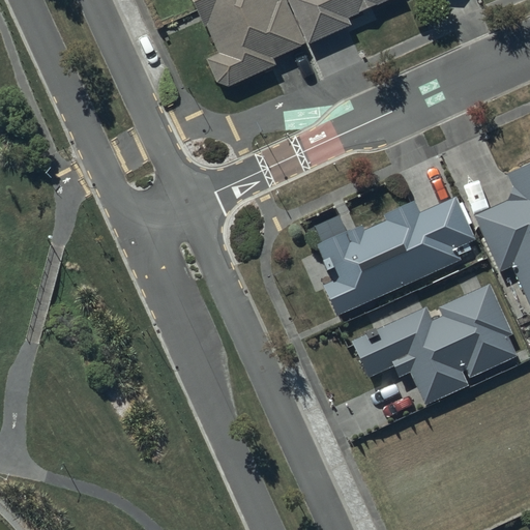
[(307,43),(287,0),(285,0),(278,6),(275,0),(187,0),(202,31),(204,30),(213,52),(202,57),(214,86),(268,63),(266,57),(307,43)]
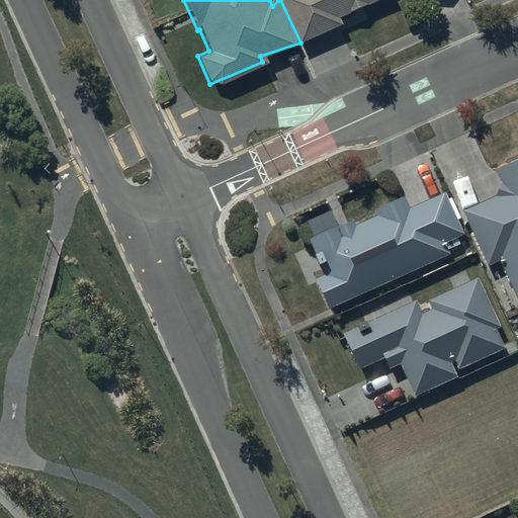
[(280,0),(300,42),(341,23),(339,18),(379,0),(280,0)]
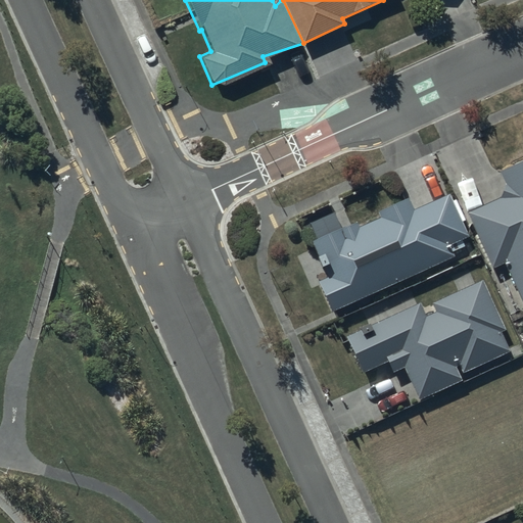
[(502,197),(470,211),(494,267),(509,259),(522,292),(522,162),(502,172),(507,184),(502,197)]
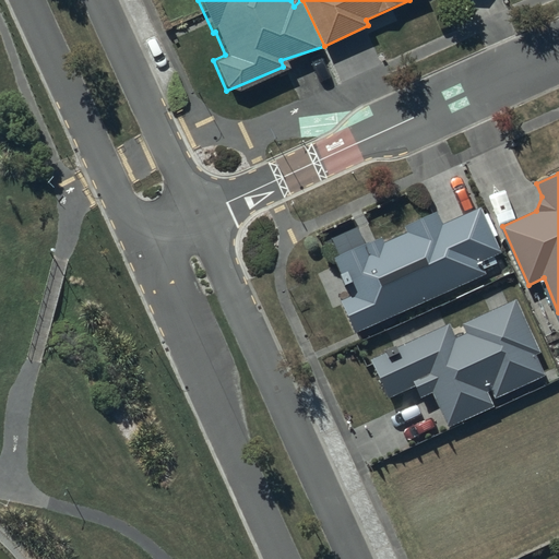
[(352,296),(342,300),(356,333),(486,276),(480,264),(502,254),(482,209),(443,225),(438,213),(406,227),(409,234),(385,245),(382,238),(334,259),(352,296)]
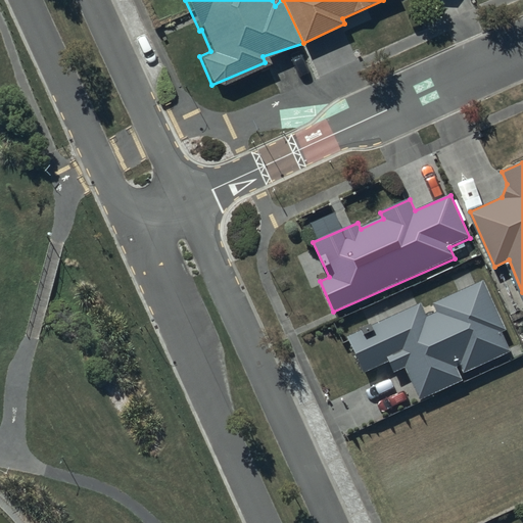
[(363,331),(348,336),(364,373),(389,362),(394,373),(408,368),(421,399),(464,382),(461,375),(511,353),(502,334),(509,331),(486,280),(433,303),(437,312),(427,317),(422,305),(373,326),(372,323),(361,328),(363,331)]
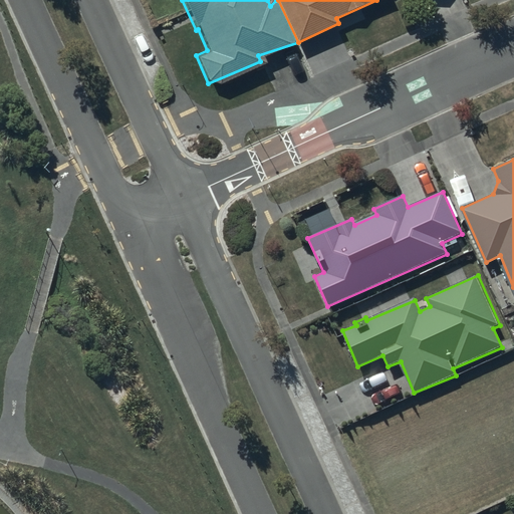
All buildings are outlined.
